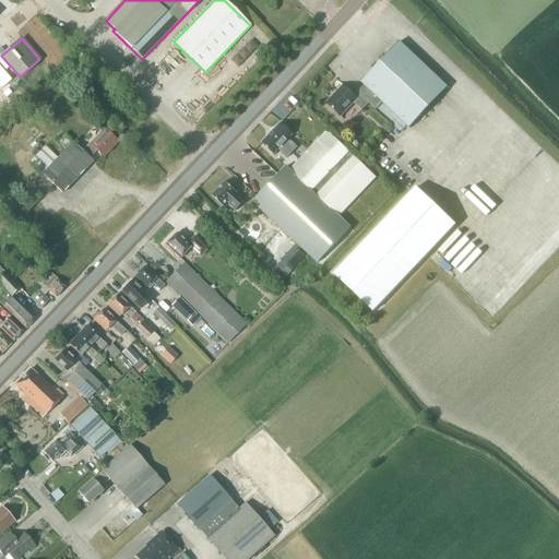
[(238,67),(259,47),(252,39),(232,59),(238,67)]
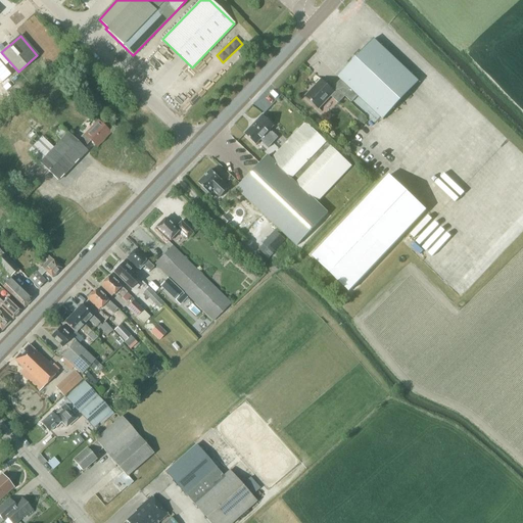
[(384,120),(420,82),(375,40),(339,78),(341,80),(332,90),(322,81),(306,97),(320,108),(331,96),(339,103),(346,96),(353,103),(359,96),(384,120)]
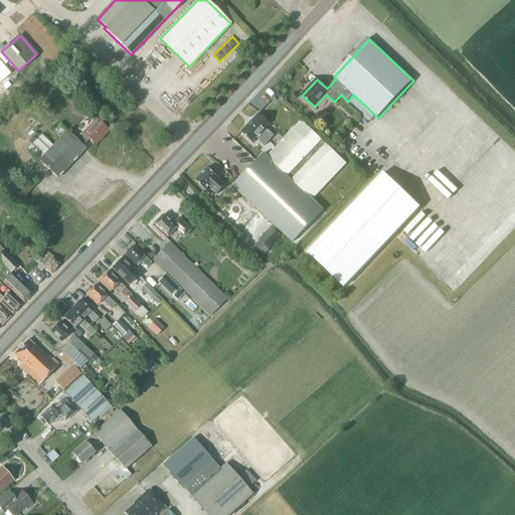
[(269,141),(274,135),(269,130),(268,131),(266,129),(270,124),(259,114),(250,123),(269,141)]
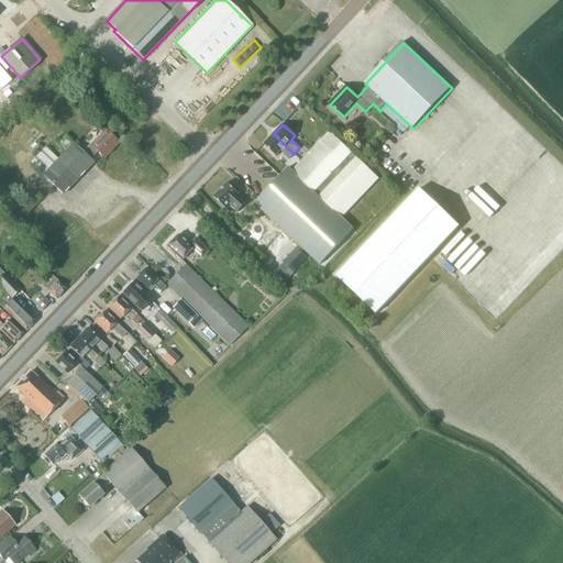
[(45,146),(30,163),(43,176),(63,195),(94,163),(90,159),(98,152),(105,158),(119,143),(106,131),(91,145),(90,144),(83,153),(74,144),(65,135),(57,142),(67,151),(58,159),(45,146)]
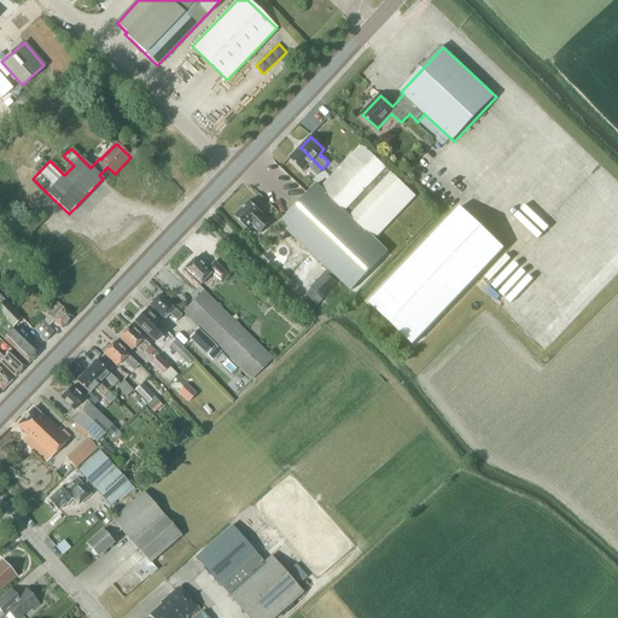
[(316,184),(280,223),(351,291),(388,251),(374,239),(415,197),(361,145),(321,187),(316,184)]
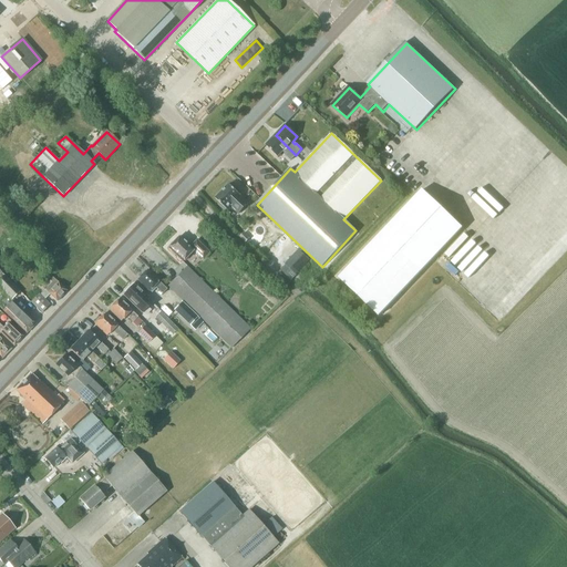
[(291,161),(296,155),(276,135),(266,145),(278,156),(282,152),(286,154),(285,154),(291,161)]
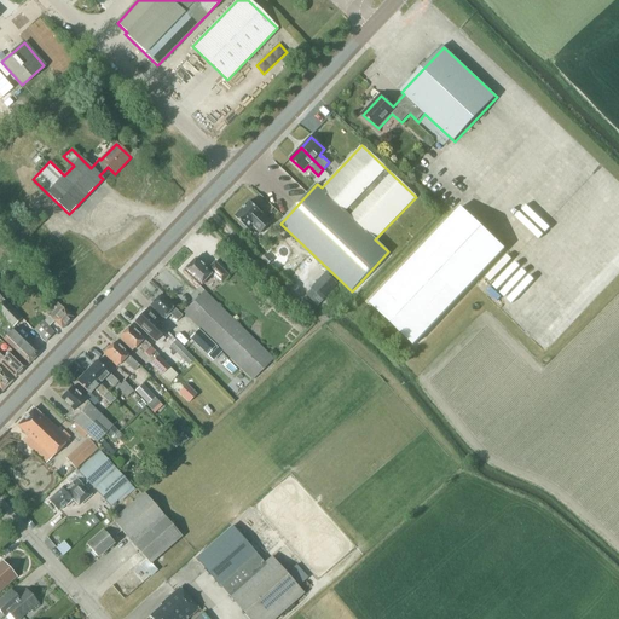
[(531,246),(532,248),(597,180),(582,166),(576,172),(567,165),(508,226),(514,233),(509,238),(524,253),(531,246)]
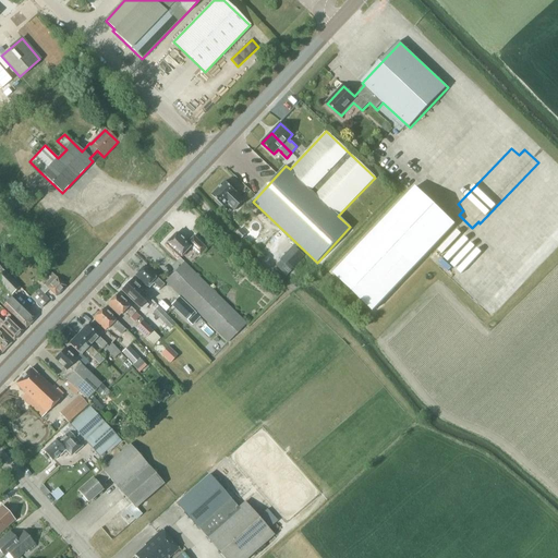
[(235,210),(244,201),(237,193),(238,193),(234,190),(235,187),(231,183),(229,185),(226,181),(211,195),(216,199),(215,202),(221,207),(227,202),(235,210)]
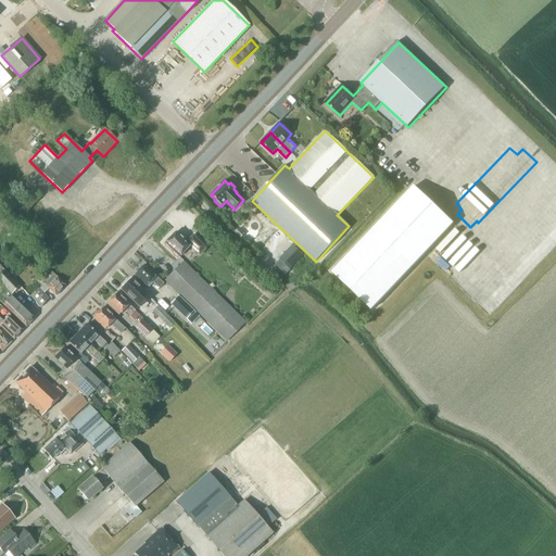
[(454,224),(414,186),(331,273),(371,311),(454,224)]
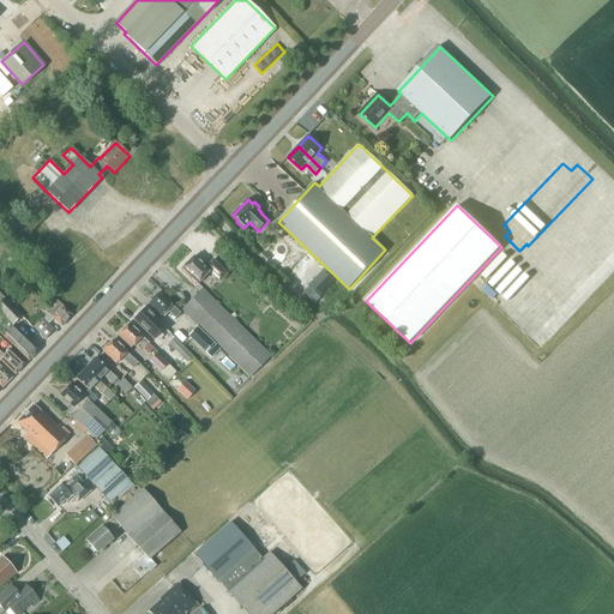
[(259,258),(266,264),(271,258),(265,252),(259,258)]
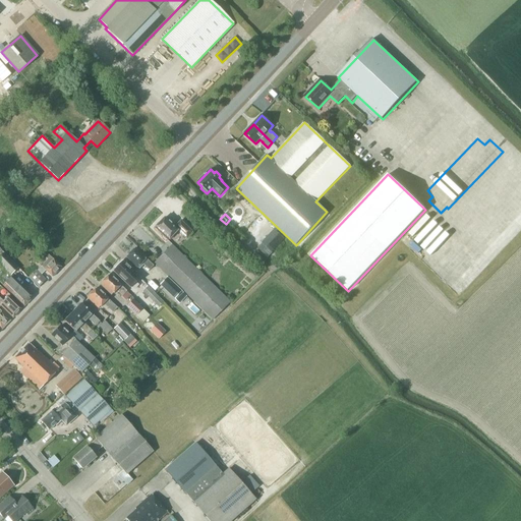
[(165,218),(155,228),(168,241),(178,230),(186,238),(192,232),(180,221),(174,227),(165,218)]
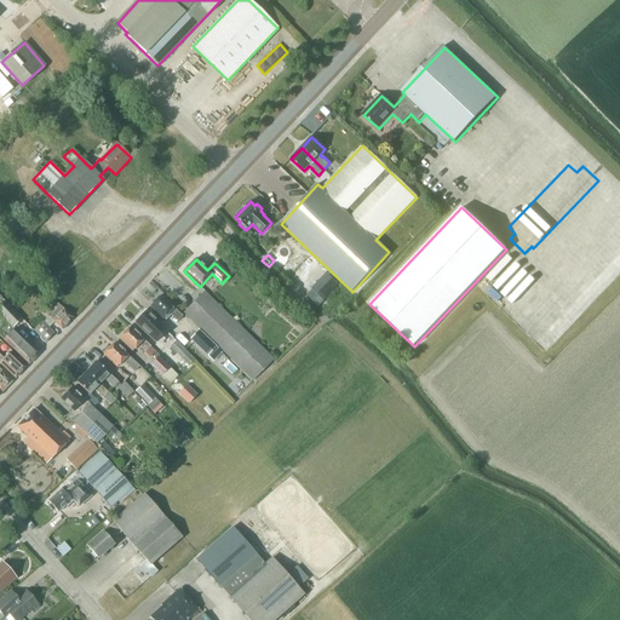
[(339,285),(326,273),(311,288),(323,300),(339,285)]
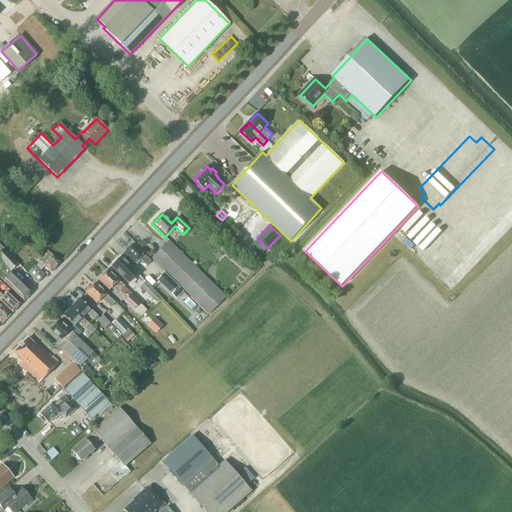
[(420,250),(460,286),(477,266),(461,252),(459,254),(447,242),(448,241),(443,236),(438,241),(432,236),(420,250)]
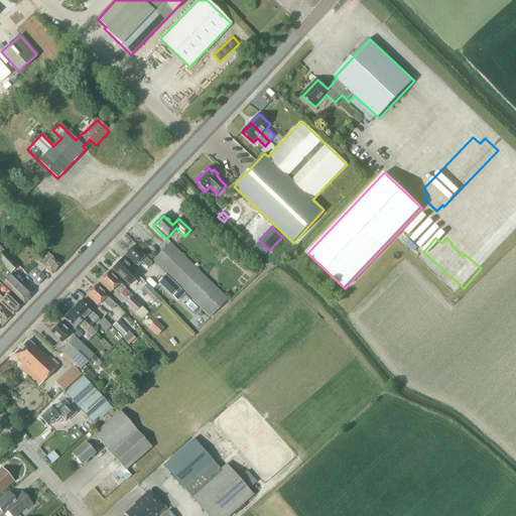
[(170,243),(152,261),(211,317),(228,299),(170,243)]
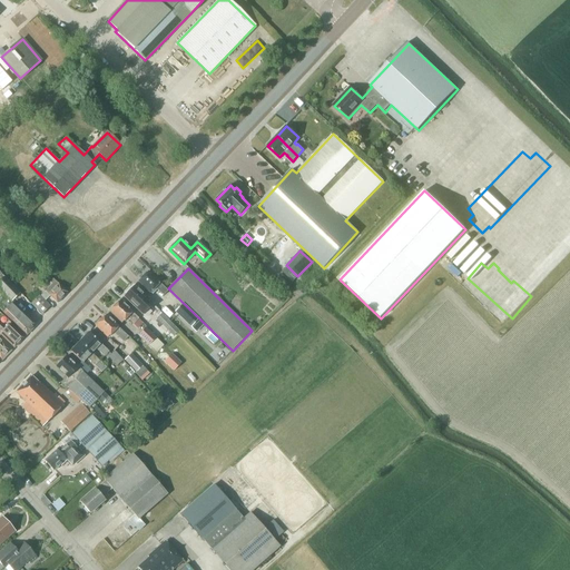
[(168,291),(167,291),(148,272),(138,282),(150,293),(155,288),(163,296),(168,291)]
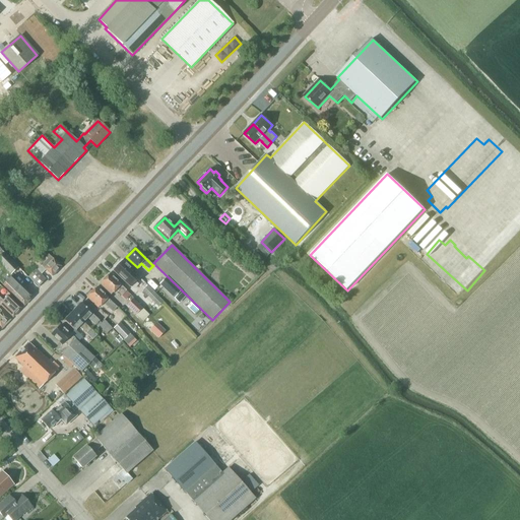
[(0,256),(0,264),(10,275),(18,267),(4,252),(0,256)]
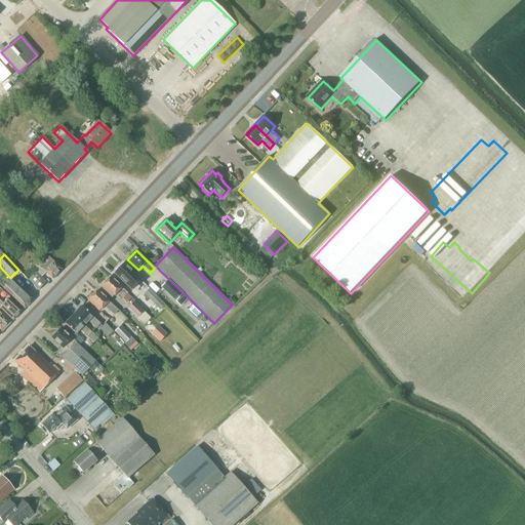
[(52,279),(63,270),(53,261),(49,257),(46,259),(48,261),(42,269),(37,273),(36,272),(29,280),(39,290),(46,283),(41,278),(46,273),(52,279)]
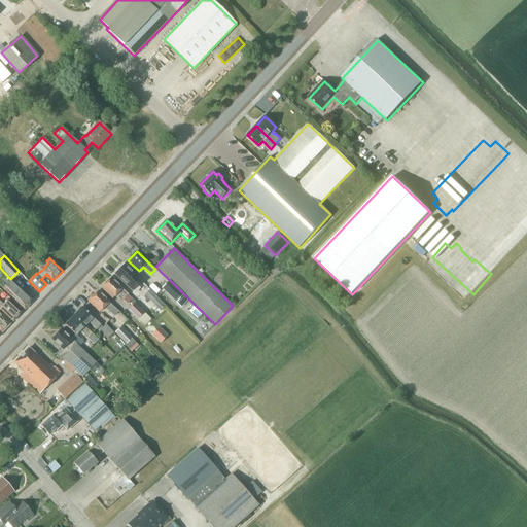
[(124,265),(114,274),(126,285),(131,280),(137,286),(141,281),(135,276),(135,275),(124,265)]
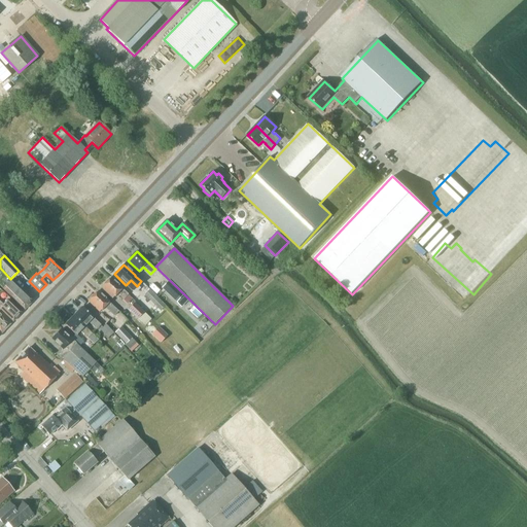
[(132,300),(128,294),(121,289),(123,289),(111,278),(101,288),(112,299),(117,293),(124,300),(123,301),(127,305),(132,300)]
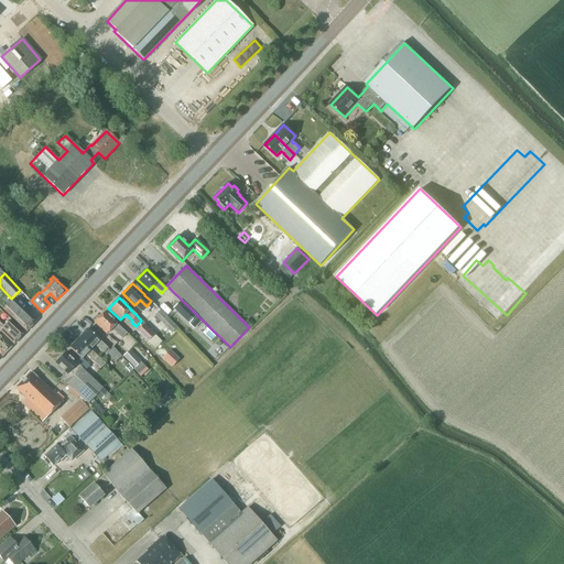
[(35,322),(22,308),(12,300),(3,308),(26,332),(35,322)]
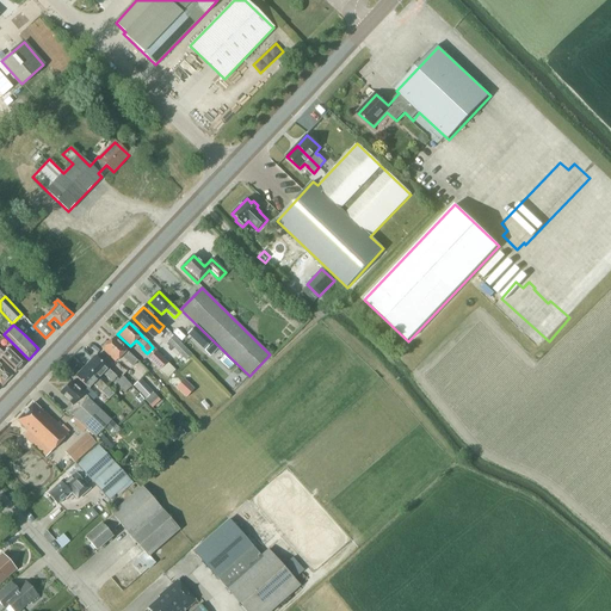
[(204,352),(214,343),(196,325),(187,334),(204,352)]
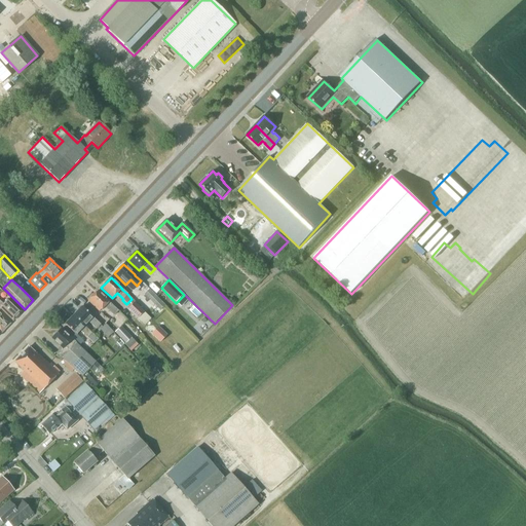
[(118,311),(114,308),(109,302),(98,291),(88,301),(100,311),(104,306),(114,315),(118,311)]
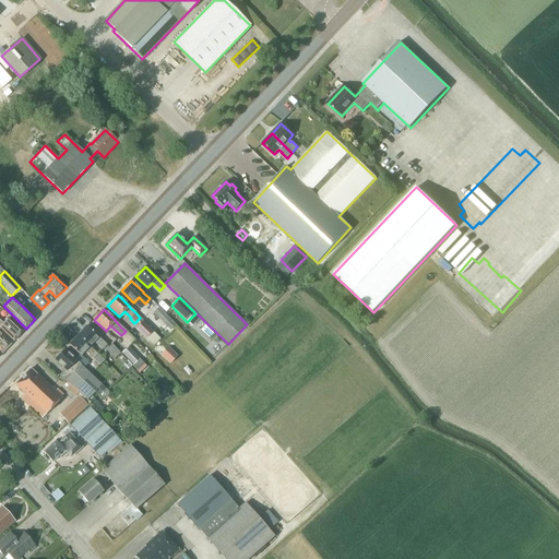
[(170,330),(175,325),(158,309),(154,313),(170,330)]
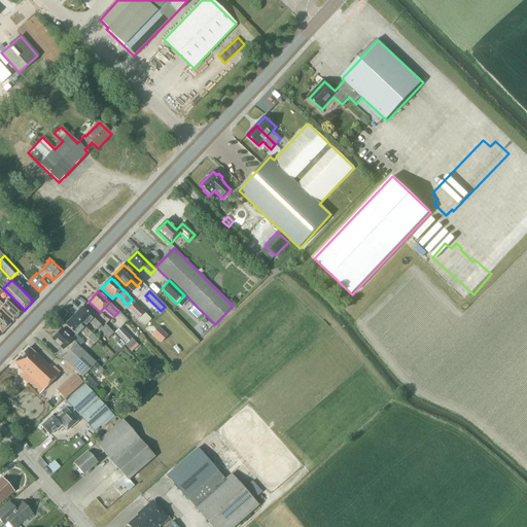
[(3,306),(0,302),(0,309),(13,321),(22,313),(8,300),(3,306)]
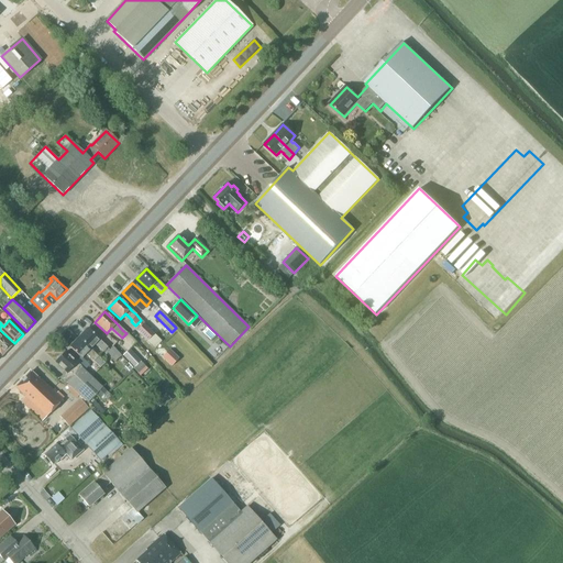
[(154,333),(144,323),(136,331),(147,341),(155,349),(162,341),(154,334),(154,333)]
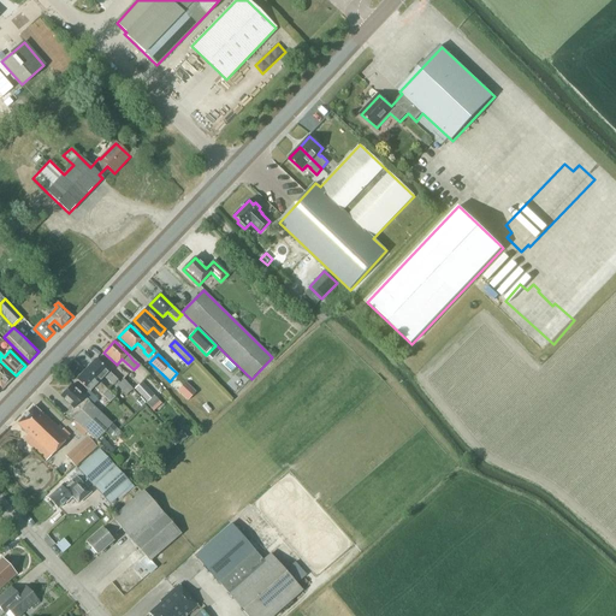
[(99,383),(99,381),(104,377),(110,383),(110,384),(113,386),(118,380),(116,378),(116,379),(96,360),(87,369),(99,383)]
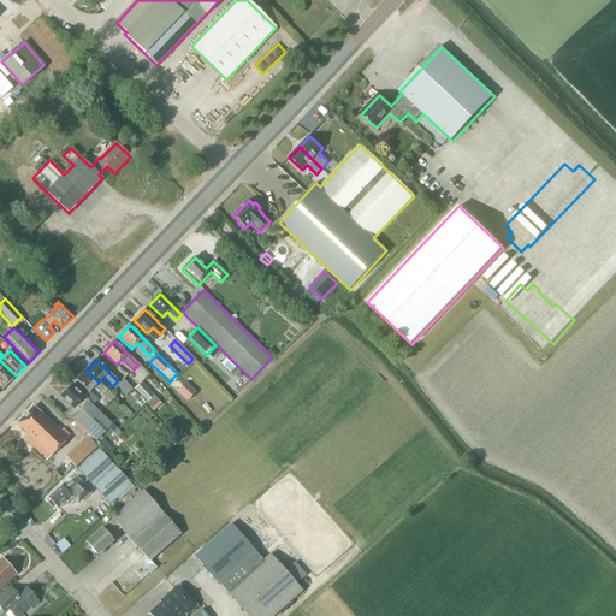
[(0,388),(3,390),(12,379),(0,367),(0,388)]
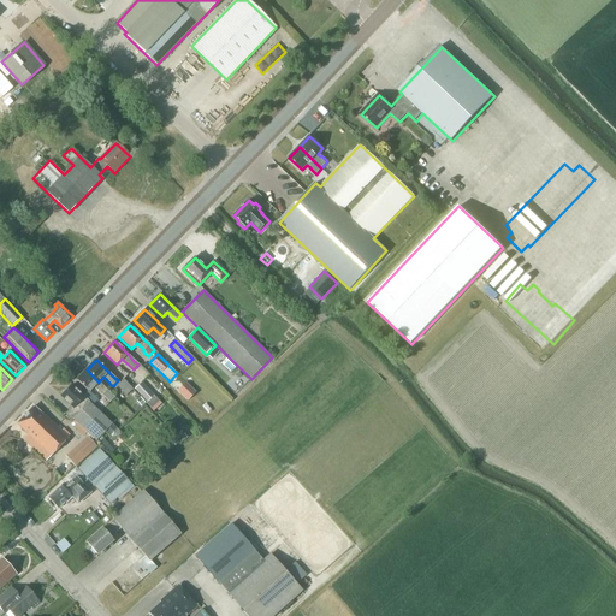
[(101,384),(99,381),(99,383),(87,369),(76,380),(88,391),(83,396),(93,406),(99,400),(90,391),(94,388),(110,403),(114,397),(101,385),(101,384)]
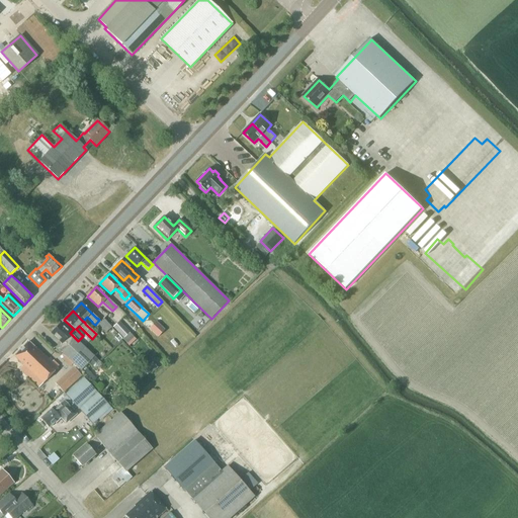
[(111,327),(104,319),(98,324),(106,332),(111,327)]
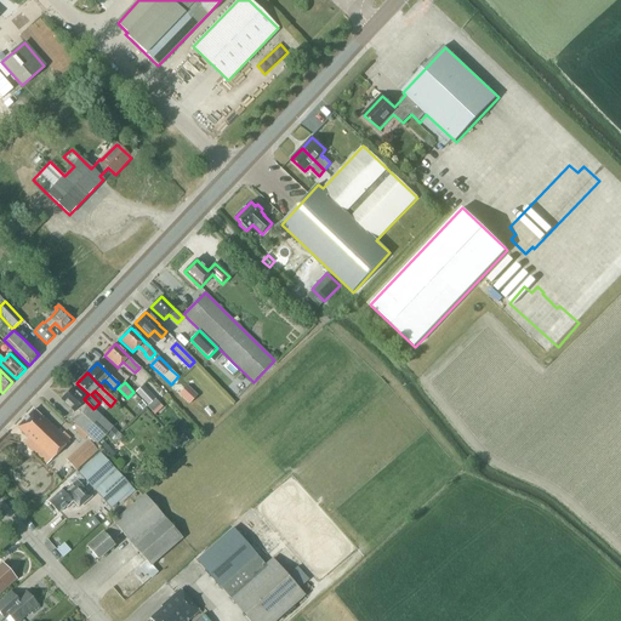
[(160,404),(143,385),(135,392),(148,405),(147,406),(152,412),(160,404)]
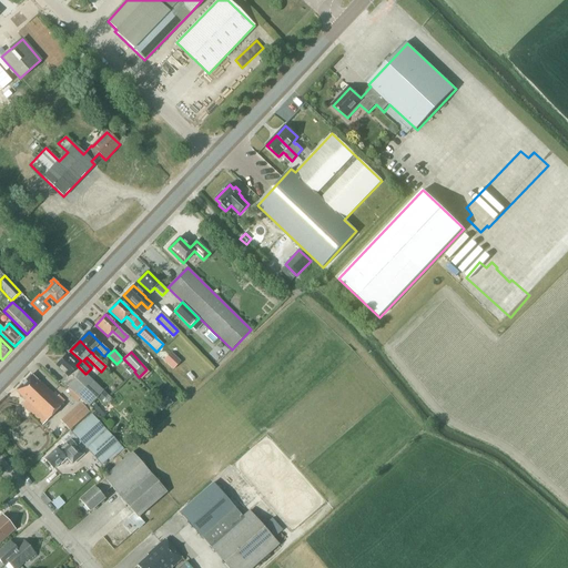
[(85,374),(77,365),(66,355),(56,365),(68,376),(62,382),(88,407),(103,391),(85,374)]
